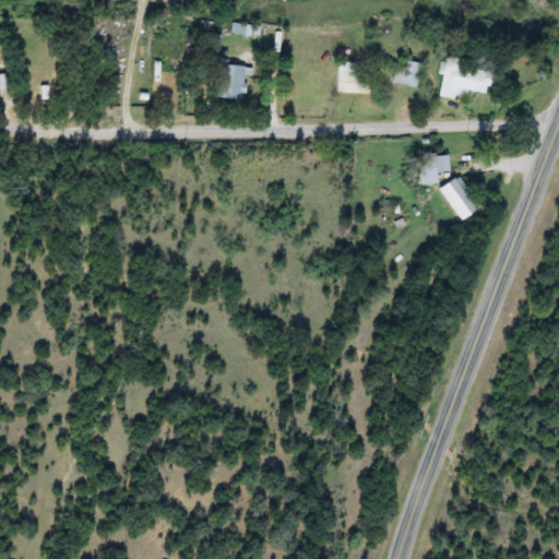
[(247,36),(229,34),(230,24),(249,26),(247,36)]
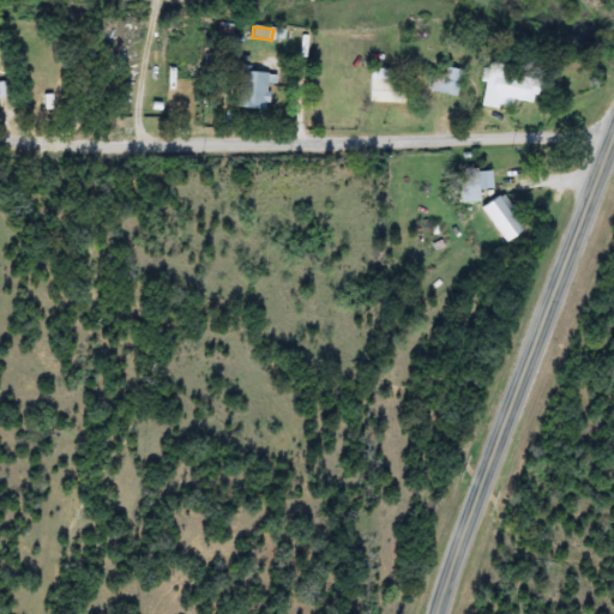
[(456,98),(429,91),(435,65),(462,71),(456,98)]
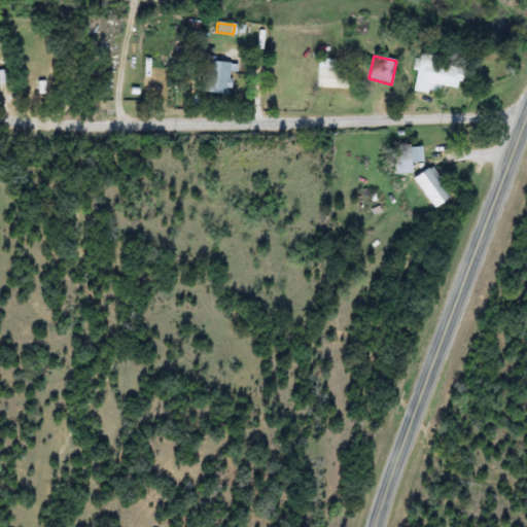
[(412,92),(416,58),(462,63),(459,90),(441,88),(440,96),(412,92)]
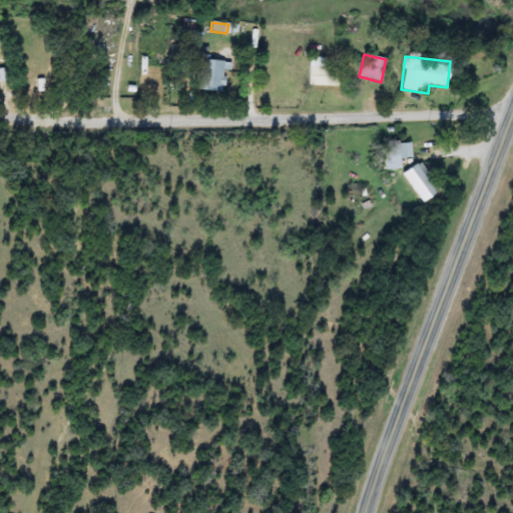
[(309,86),(309,59),(344,59),(344,86),(309,86)]
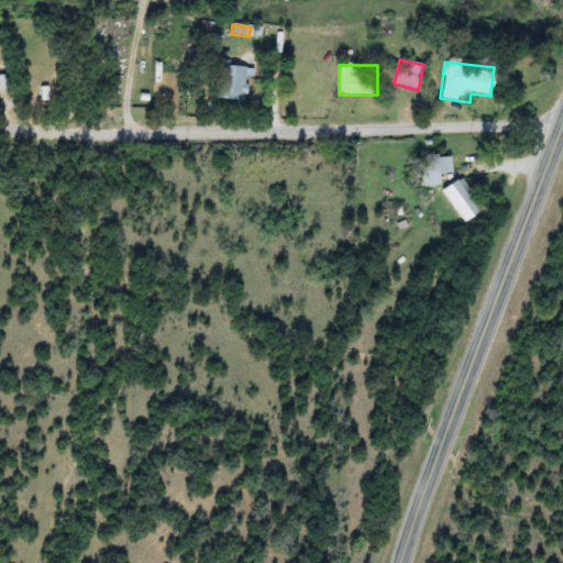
[(218,100),(218,66),(245,66),(245,100),(218,100)]
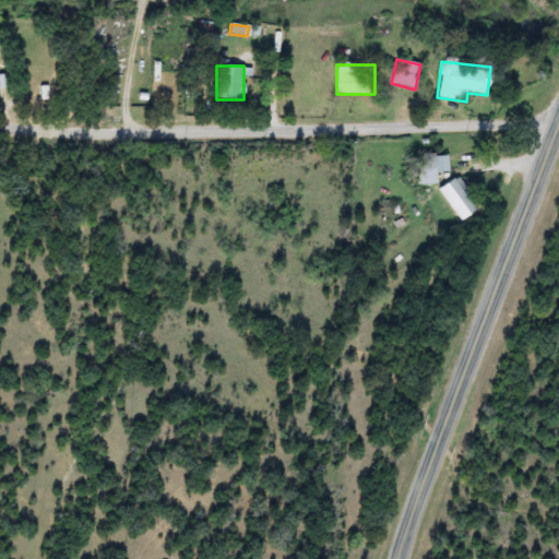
[(419,157),(448,157),(448,173),(437,173),(437,185),(419,185),(419,157)]
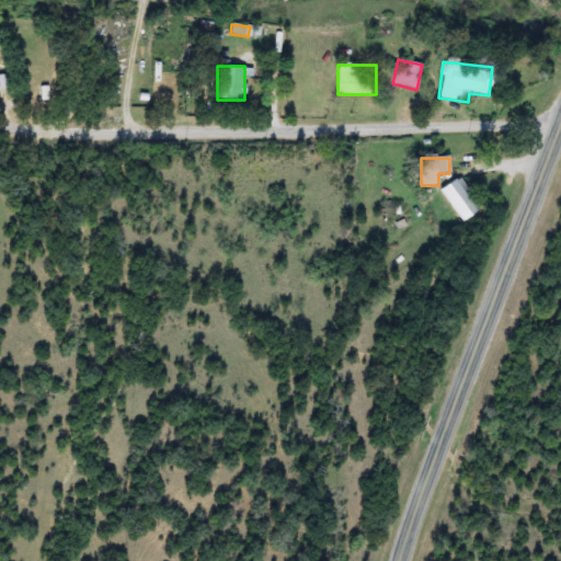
[(439,192),(457,179),(480,209),(462,222),(439,192)]
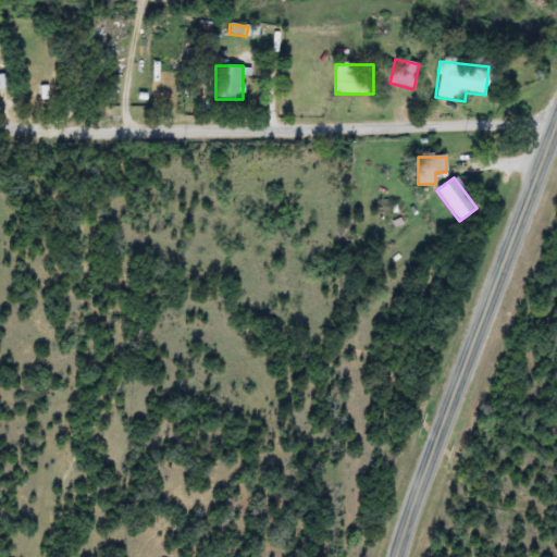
All buildings are outlined.
